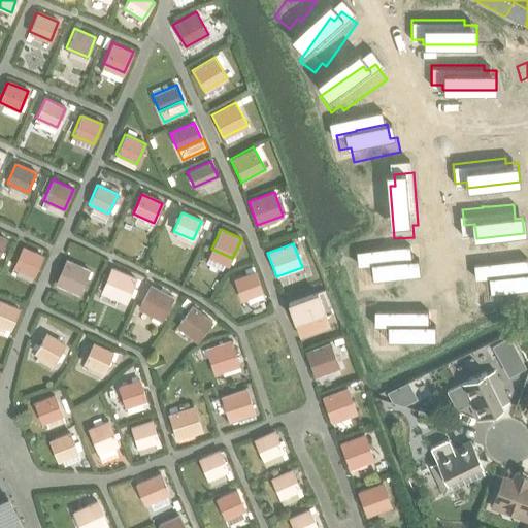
[(34,275),(42,256),(22,246),(13,266),(34,275)]
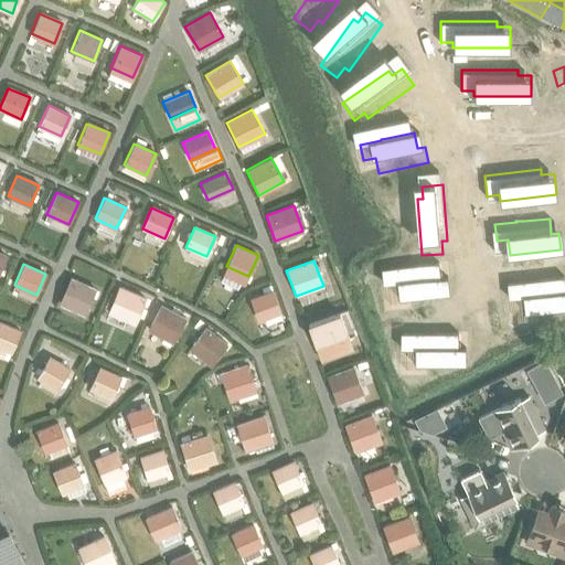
[(530,278),(508,280),(510,297),(521,295),(523,310),(564,306),(564,289),(563,274),(536,277),(536,276),(529,277),(530,278)]
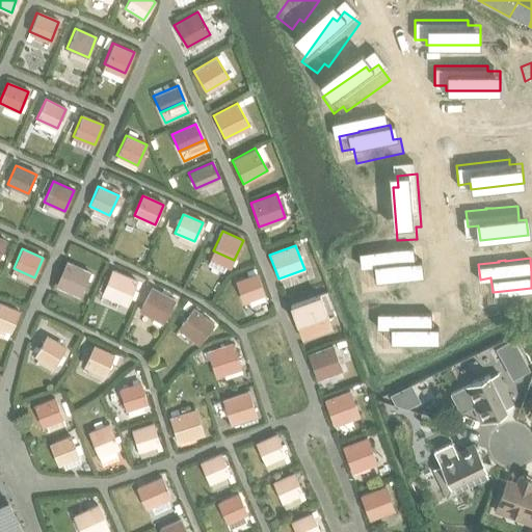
[(379,269),(367,271),(369,291),(422,285),(422,280),(433,278),(431,259),(378,264),(379,269)]
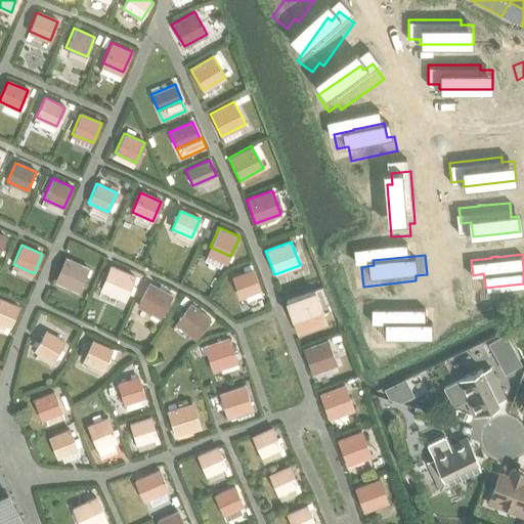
[(79,292),(88,269),(64,259),(54,281),(79,292)]
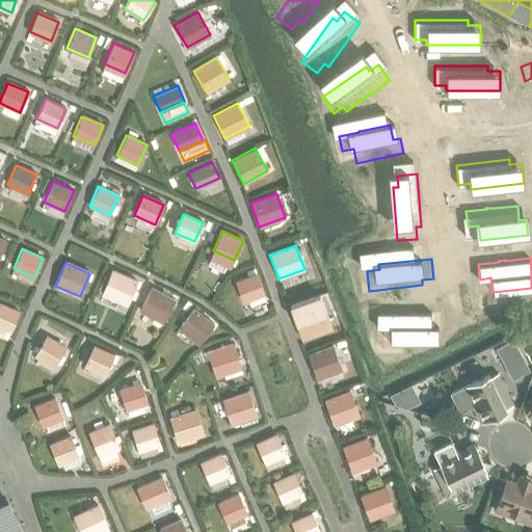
[(127,306),(137,282),(111,270),(101,294),(127,306)]
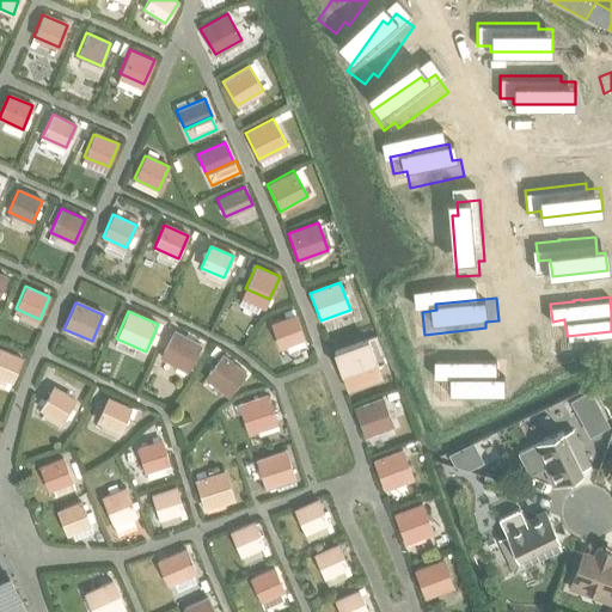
[(304,338),(295,316),(271,325),(280,348),(304,338)]
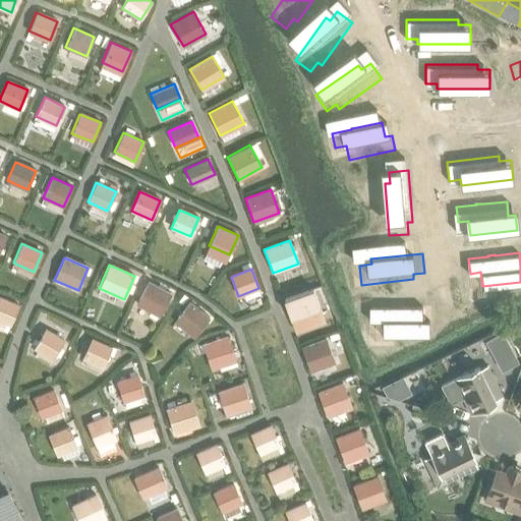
[(160,315),(171,294),(148,281),(136,303),(160,315)]
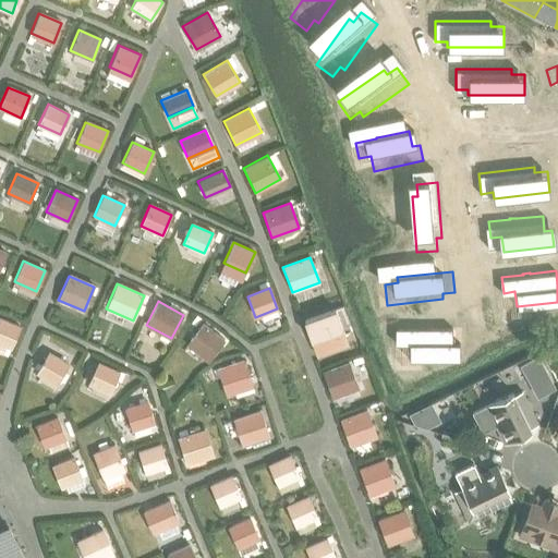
[(348,344),(335,310),(304,322),(317,355),(348,344)]
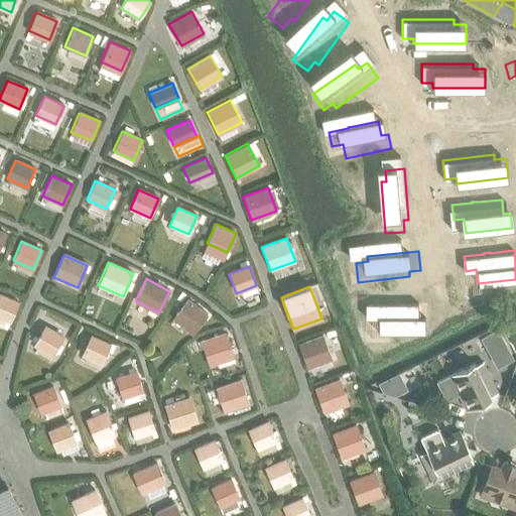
[(0,316),(10,321),(18,302),(0,293),(0,316)]
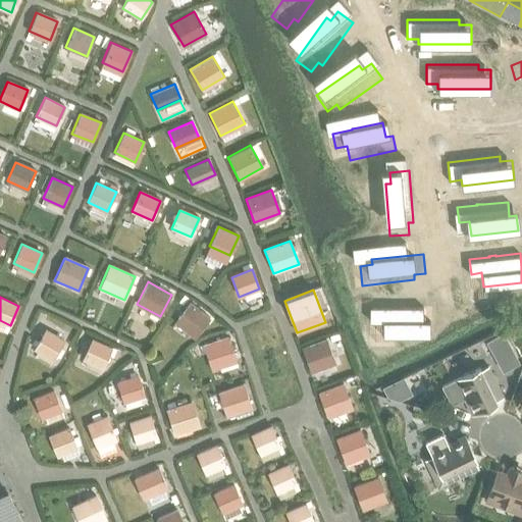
[(195,337),(210,318),(190,302),(174,321),(195,337)]
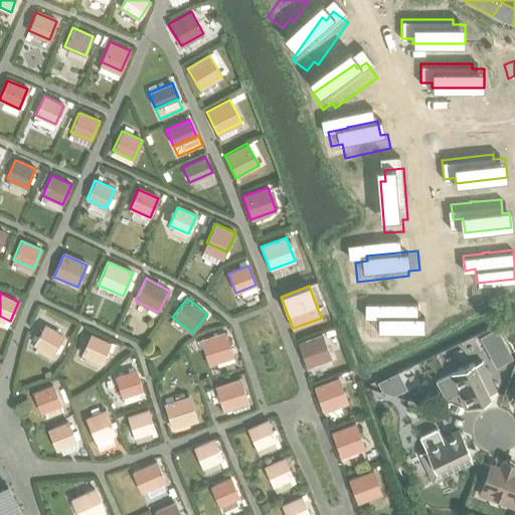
[(386,303),(367,303),(367,318),(378,318),(378,332),(424,332),(424,317),(417,317),(417,303),(392,303),(386,303)]
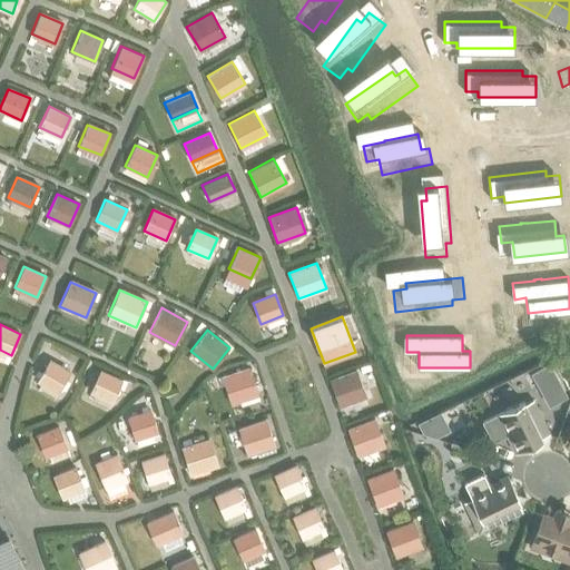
[(40,383),(37,390),(53,400),(69,373),(49,361),(37,381),(40,383)]
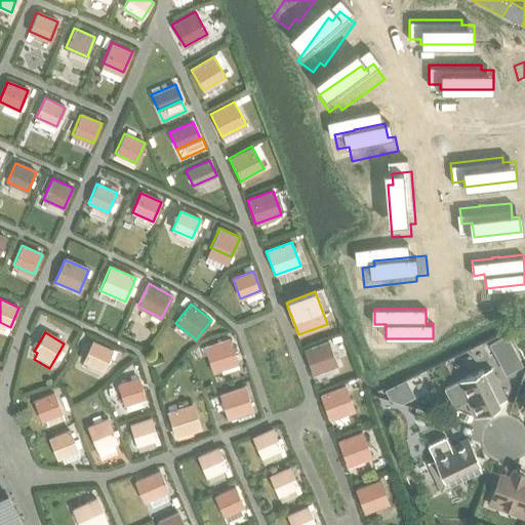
[(506,334),(489,344),(493,351),(506,374),(522,365),(510,342),(506,334)]
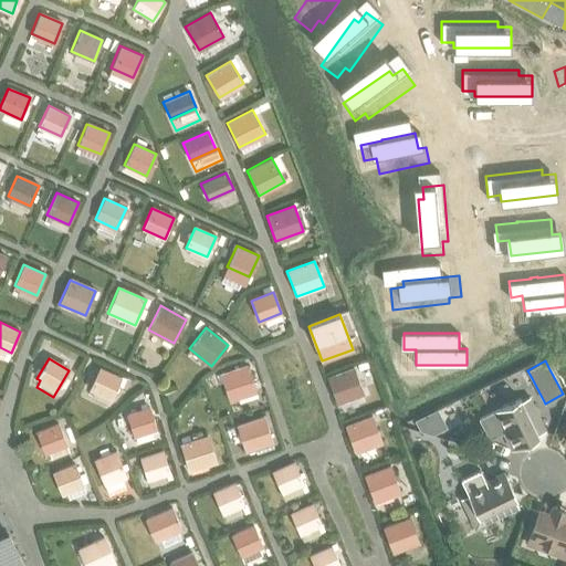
[(255,391),(248,366),(220,374),(229,400),(255,391)]
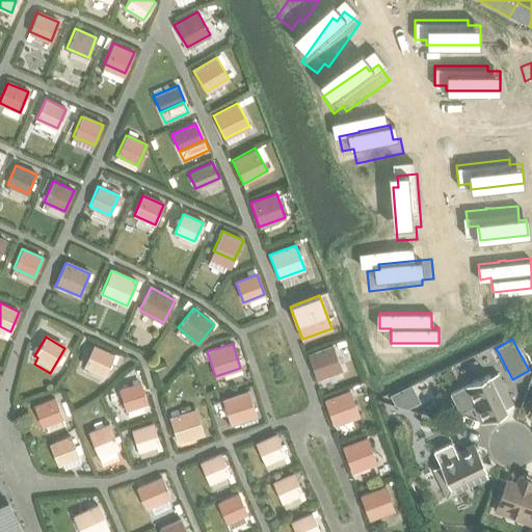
[(105,375),(113,355),(94,346),(84,366),(105,375)]
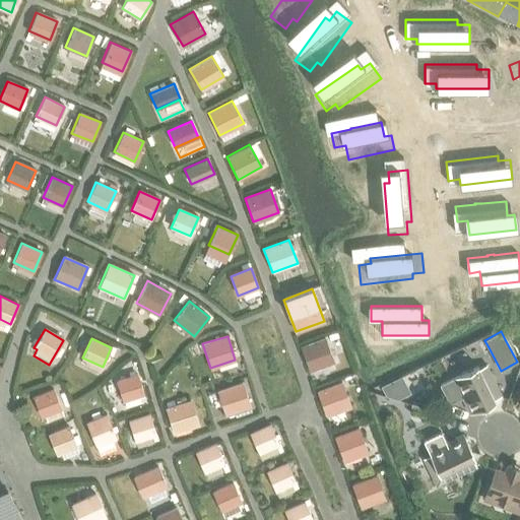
[(333,362),(325,338),(300,347),(309,371),(333,362)]
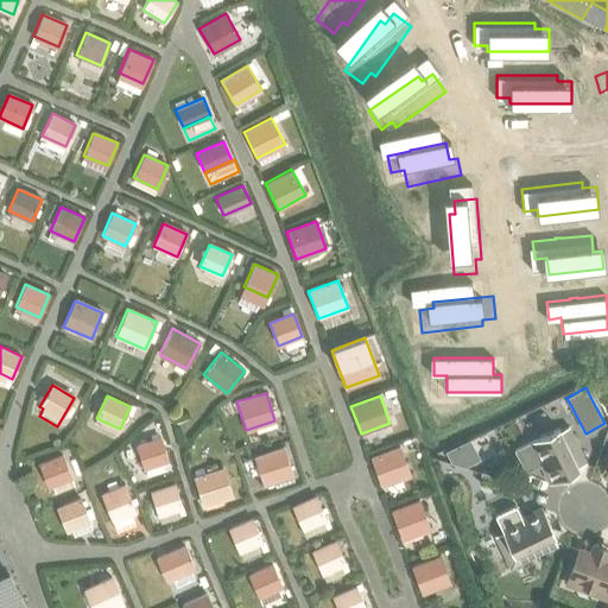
[(558,429),(514,450),(526,472),(544,463),(552,481),(578,468),(558,429)]
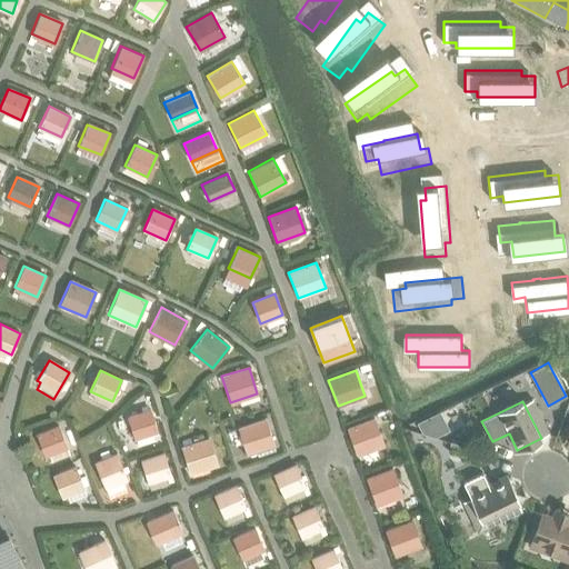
[(128,417),(136,438),(137,443),(152,438),(151,432),(157,430),(150,410),(128,417)]
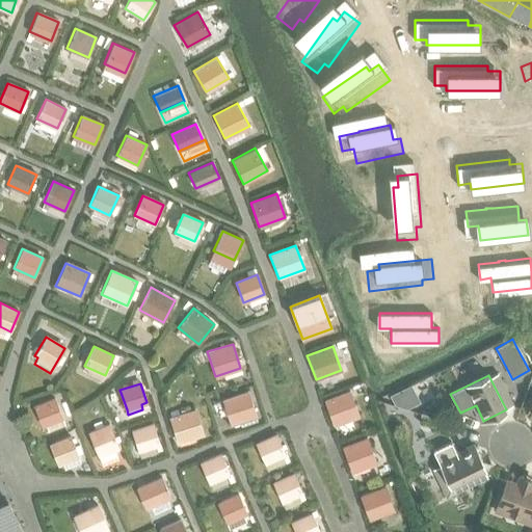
[(411,383),(390,394),(394,405),(406,408),(420,401),(411,383)]
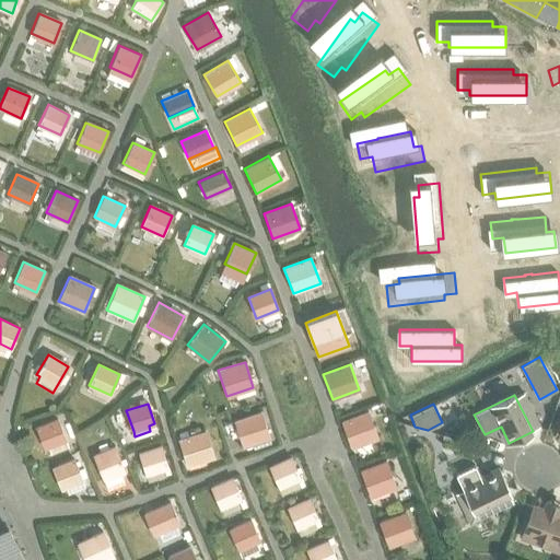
[(270,439),(261,412),(235,421),(244,447),(270,439)]
